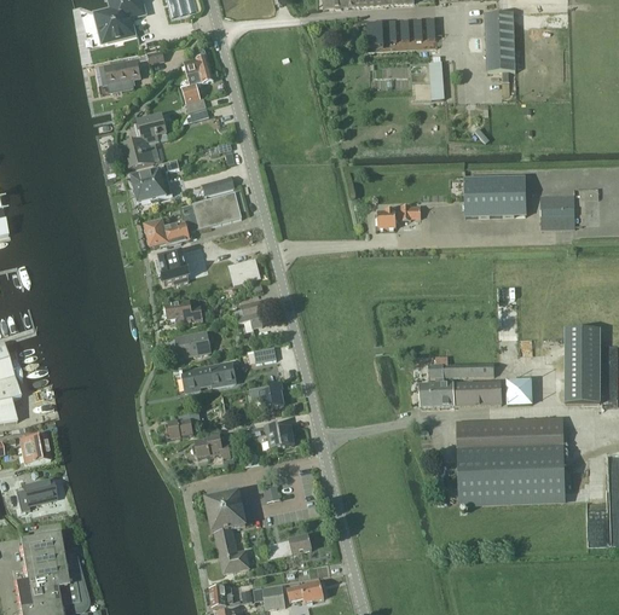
[(131,17),(144,13),(140,0),(110,0),(113,9),(98,12),(105,40),(134,33),(131,17)]
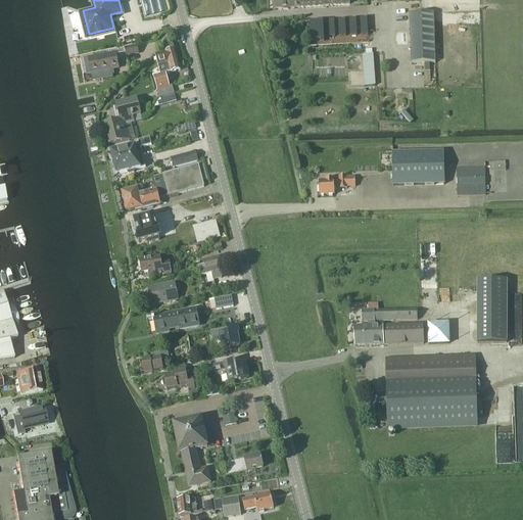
[(142,0),(145,13),(152,11),(149,0),(142,0)]
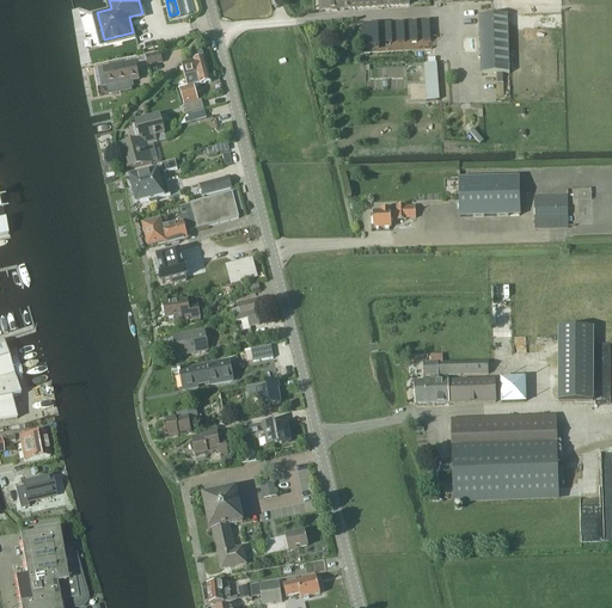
[(175,0),(178,13),(187,12),(183,0),(175,0)]
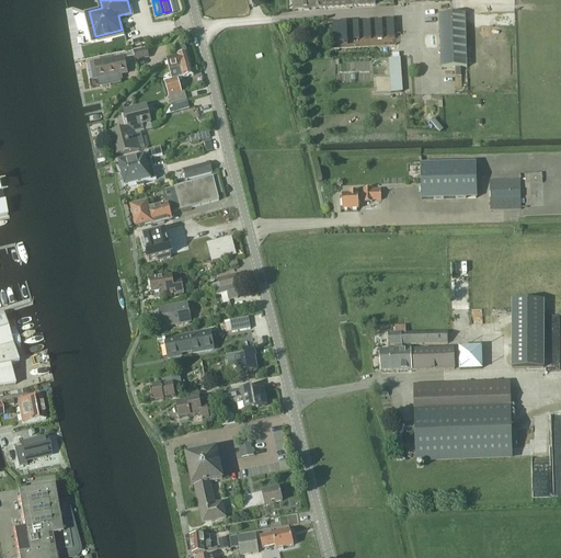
[(169,0),(172,10),(179,9),(176,0),(169,0)]
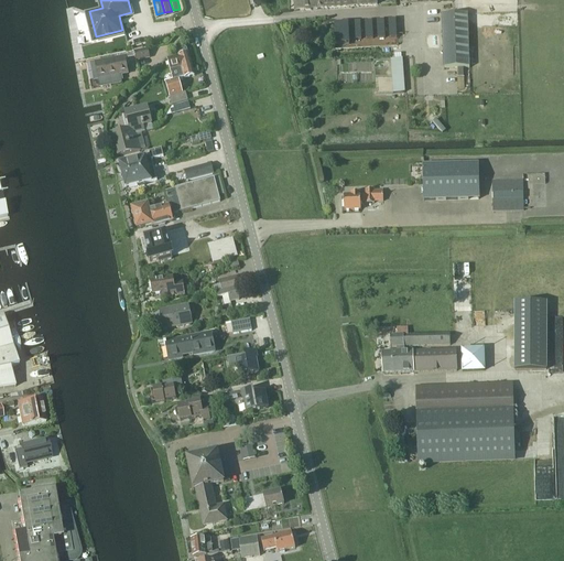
[(443,65),(469,64),(468,11),(442,12),(443,65)]
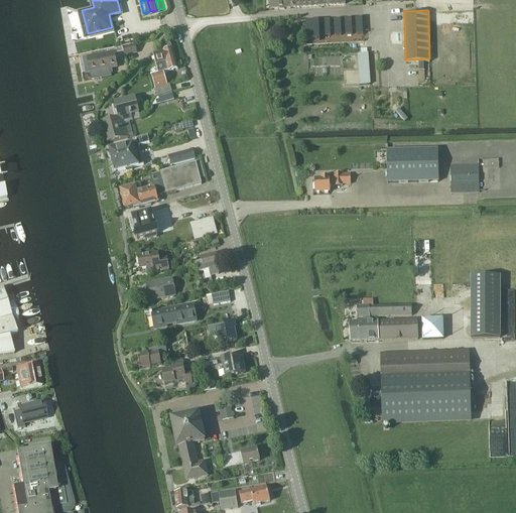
[(314,19),(302,20),(303,38),(316,38),(314,19)]
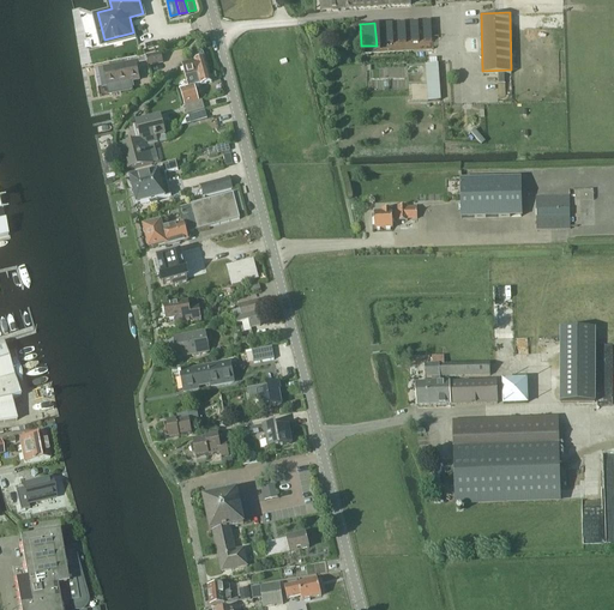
[(194,58),(182,61),(186,73),(209,66),(205,55),(204,49),(202,47),(196,48),(193,53),(194,58)]
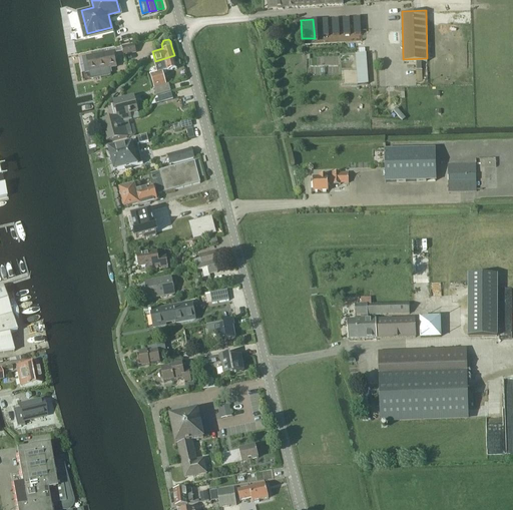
[(124,52),(135,50),(134,42),(122,44),(124,52)]
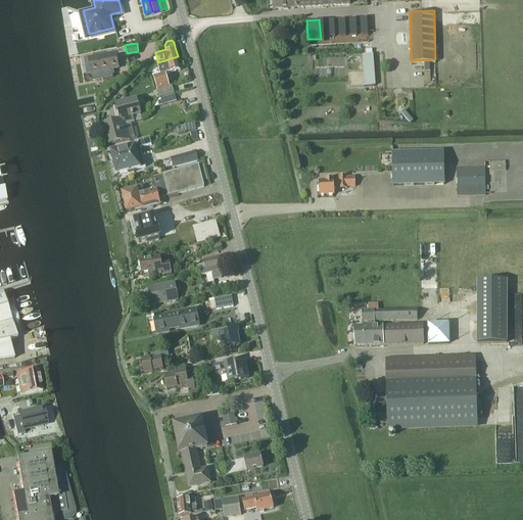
[(119,65),(115,50),(89,55),(93,78),(112,75),(110,66),(119,65)]
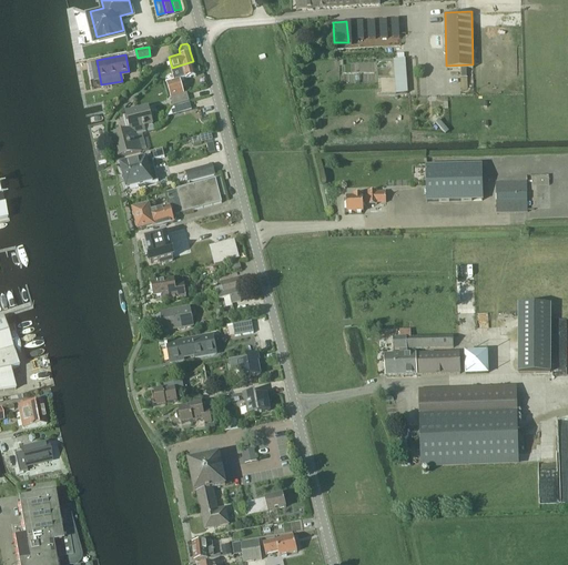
[(396,91),(408,90),(406,57),(393,57),(396,91)]
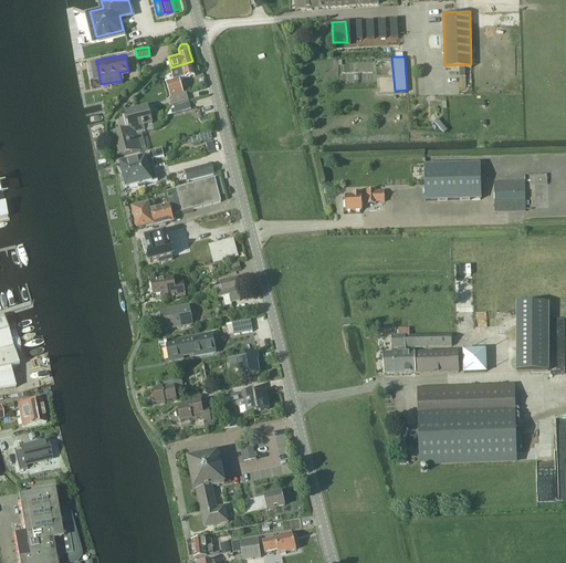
[(174,77),(166,80),(170,94),(182,90),(179,76),(184,74),(185,75),(196,72),(192,64),(192,61),(171,68),(171,70),(174,77)]
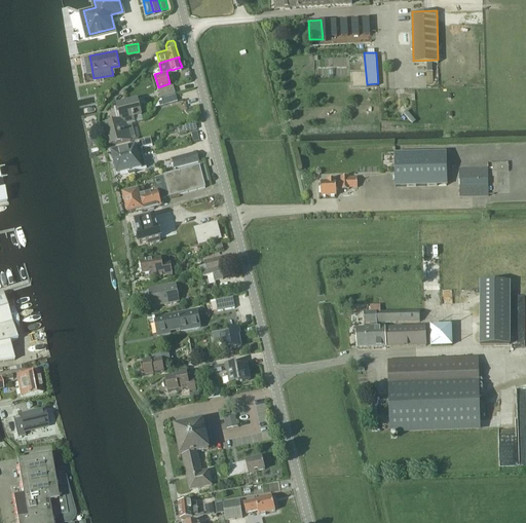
[(160,96),(175,90),(173,83),(158,88),(160,96)]
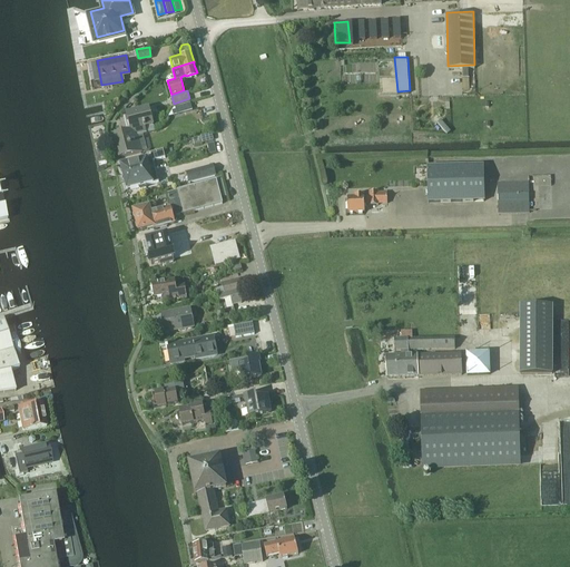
[(174,105),(167,115),(179,111),(193,107),(190,99),(177,104),(174,105)]
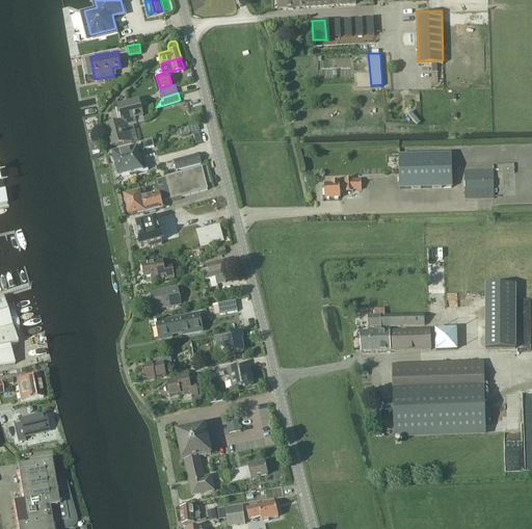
[(118,105),(122,120),(124,126),(128,124),(136,122),(135,116),(143,114),(139,100),(118,105)]
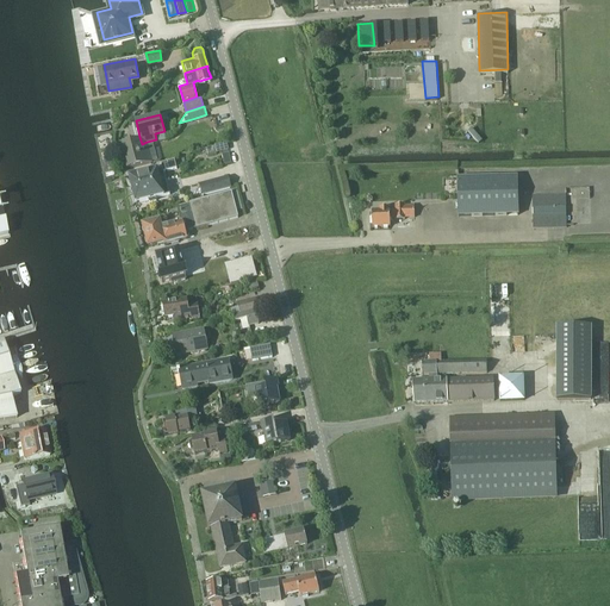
[(147,142),(142,144),(139,137),(125,141),(128,148),(125,148),(130,166),(151,160),(147,142)]
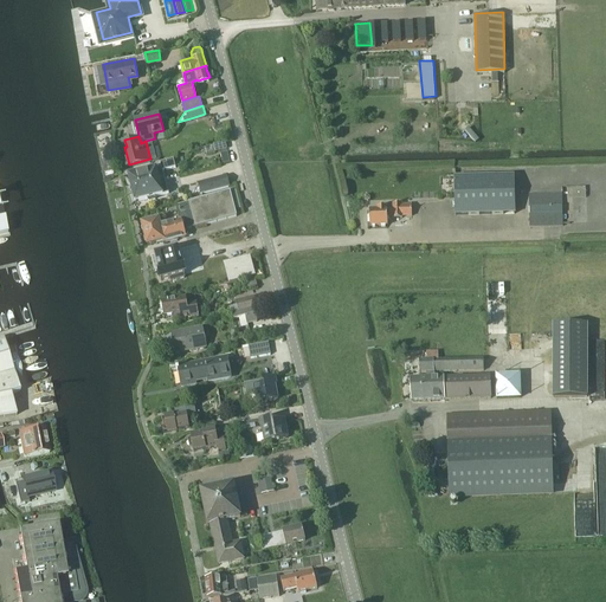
[(128,173),(131,186),(160,179),(158,169),(175,164),(173,156),(160,160),(161,164),(128,173)]
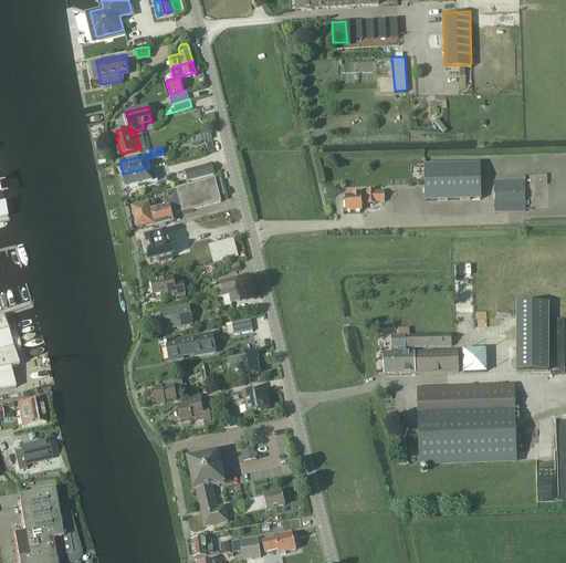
[(211,162),(186,168),(188,178),(215,171),(211,162)]
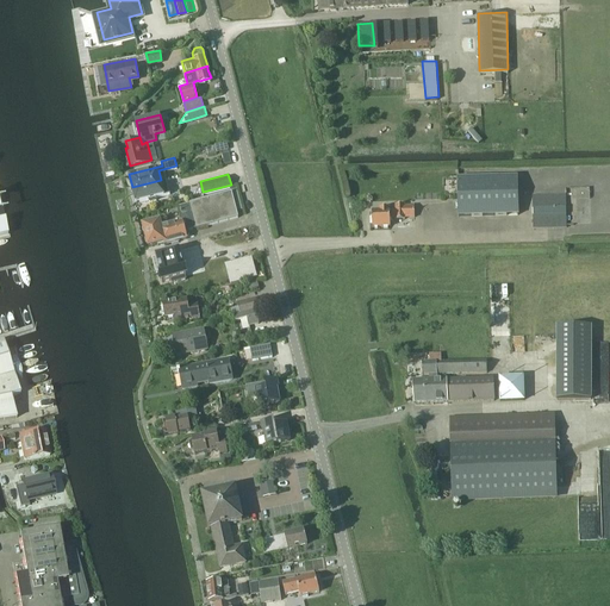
[(459,213),(518,211),(517,174),(458,175),(459,213)]
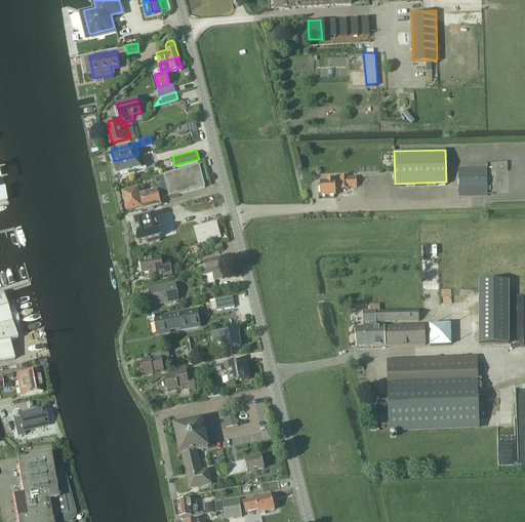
[(142,166),(138,155),(114,161),(116,172),(127,169),(128,171),(133,170),(133,168),(142,166)]
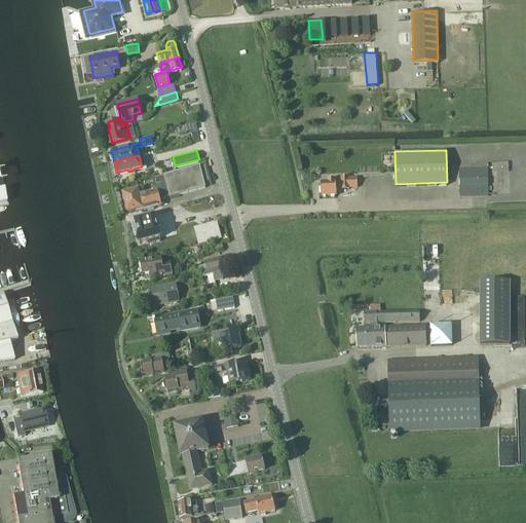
[(205,161),(200,163),(204,180),(210,178),(205,161)]
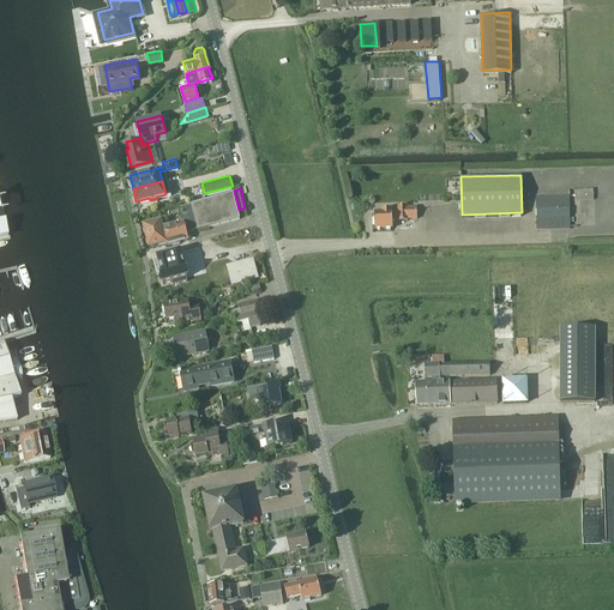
[(198,227),(240,216),(239,210),(234,191),(180,205),(186,229),(198,227)]
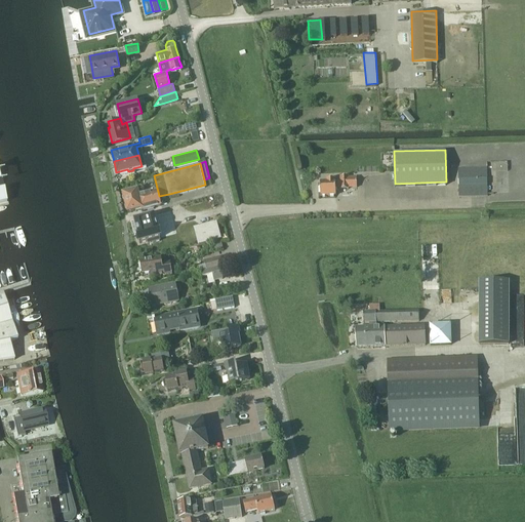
[(459,194),(487,193),(487,165),(458,166),(459,194)]
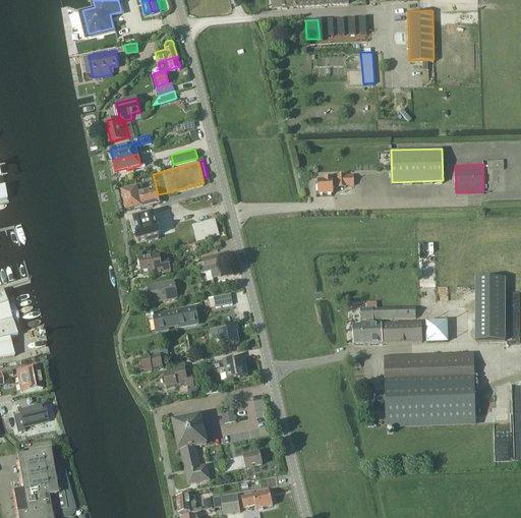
[(346,183),(354,183),(354,173),(346,173),(346,172),(337,172),(338,177),(333,177),(333,176),(324,176),(324,178),(317,178),(319,191),(334,191),(333,183),(338,183),(338,185),(346,184),(346,183)]
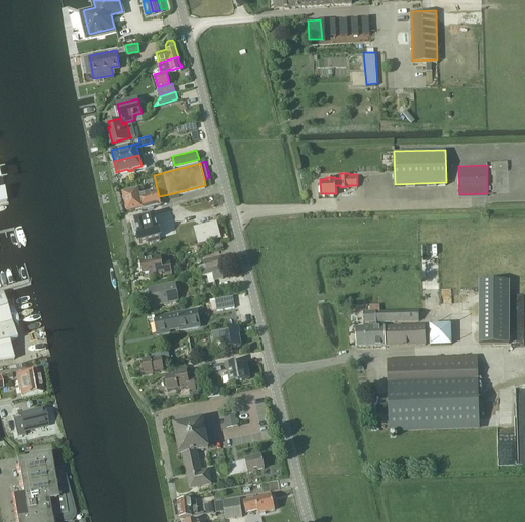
[(126,206),(127,207),(128,209),(142,206),(138,193),(137,188),(123,192),(124,193),(123,194),(123,197),(125,198),(126,202),(125,204),(126,206)]
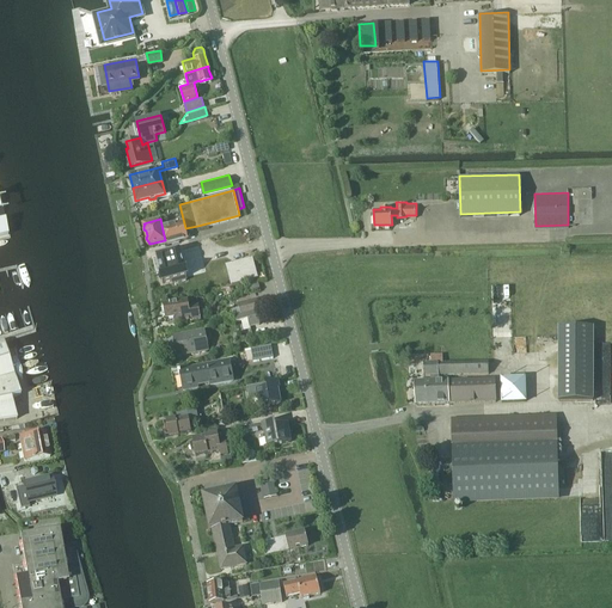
[(183,219),(161,225),(165,240),(172,238),(173,239),(178,238),(179,237),(187,234),(183,219)]
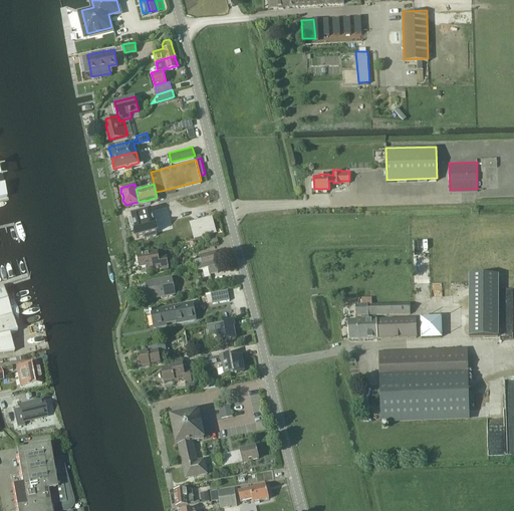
[(152,210),(133,215),(136,228),(135,228),(137,236),(145,234),(145,237),(158,233),(157,231),(158,230),(173,226),(168,206),(152,210)]
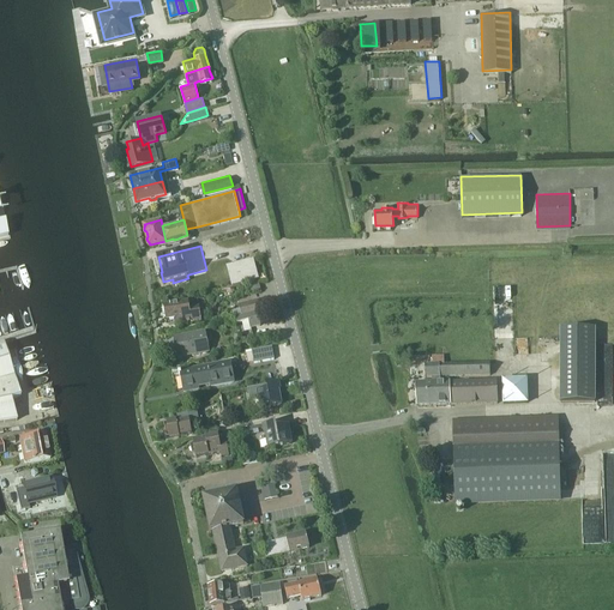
[(253,258),(228,264),(233,283),(258,276),(253,258)]
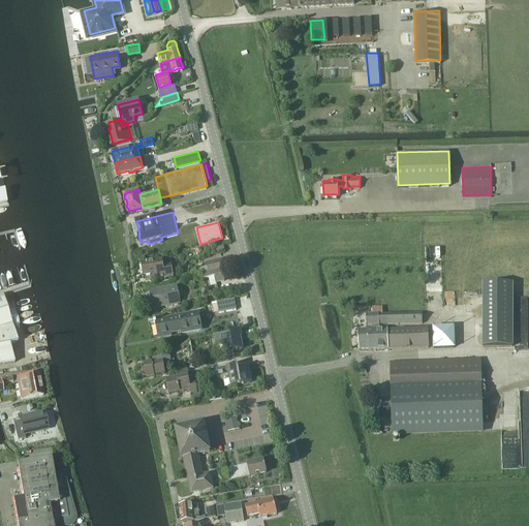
[(223,256),(207,260),(209,268),(225,265),(223,256)]
